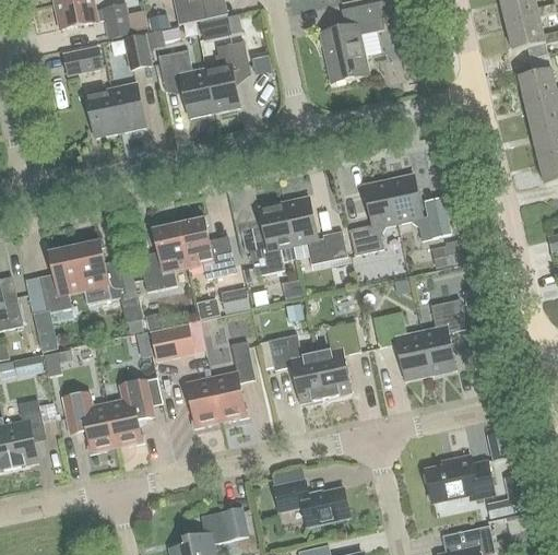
[(63,0),(54,2),(59,28),(97,21),(93,0),(63,0)]
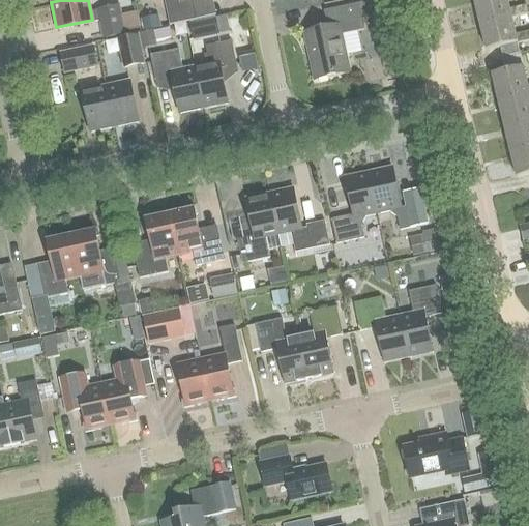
[(163,0),(168,23),(194,17),(190,0),(163,0)]
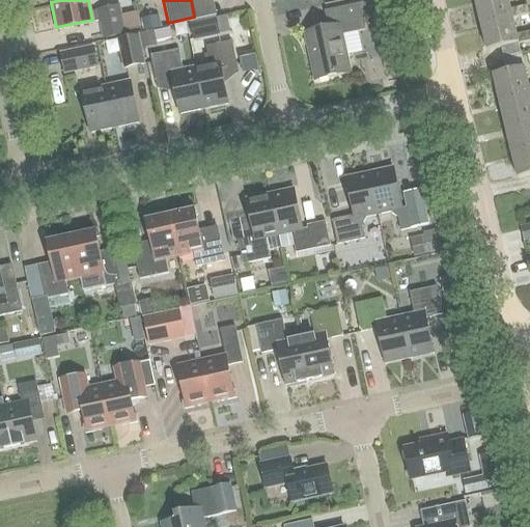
[(359,1),(363,17),(369,16),(372,30),(385,27),(380,0),(364,0),(359,1)]
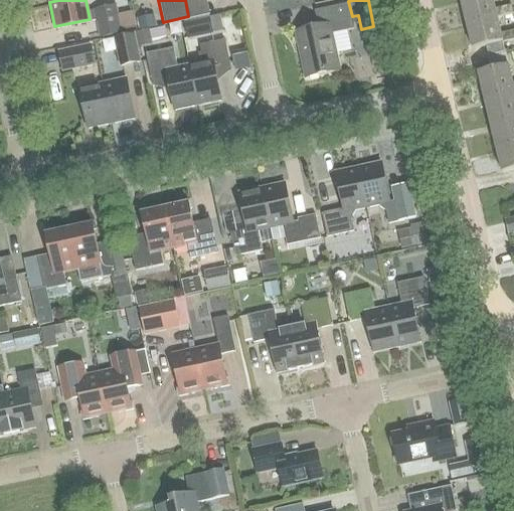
[(464,21),(495,14),(512,11),(510,2),(493,6),(492,0),(460,0),(464,21)]
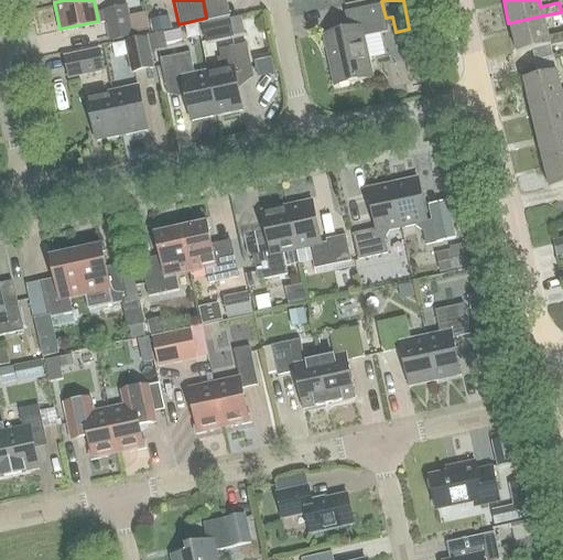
[(132,33),(127,1),(95,8),(98,19),(105,18),(108,38),(132,33)]
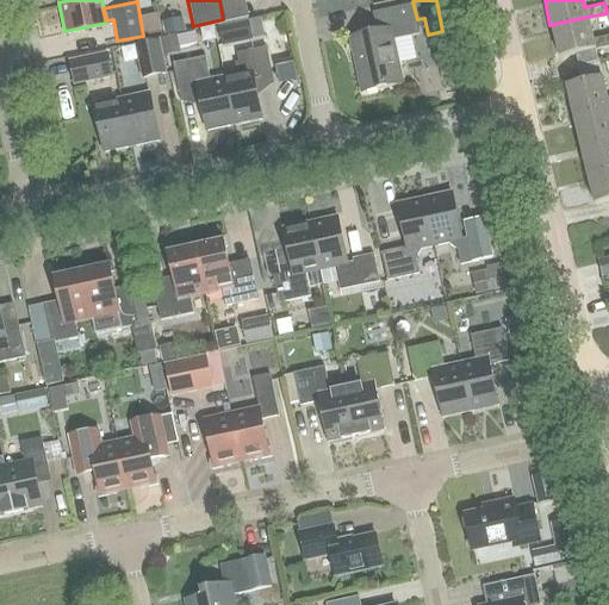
[(391,37),(418,31),(411,1),(372,10),(376,29),(349,33),(361,89),(401,81),(391,37)]
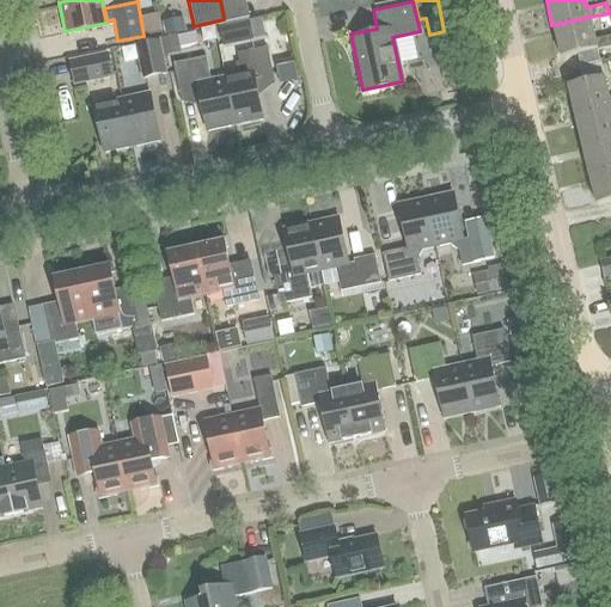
[(185,28),(183,14),(160,19),(164,31),(185,28)]
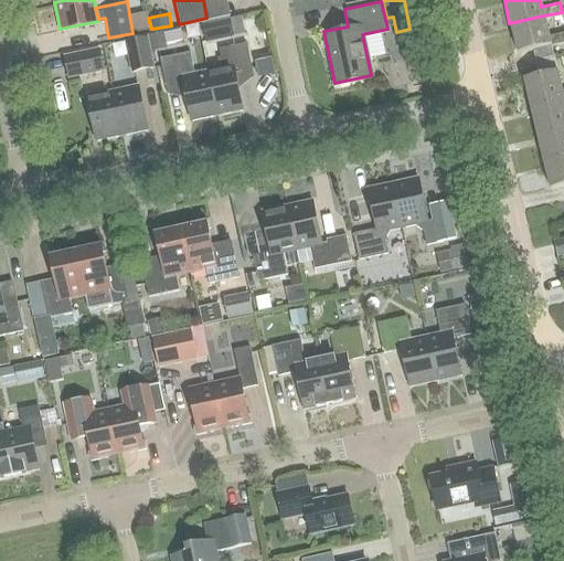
[(205,39),(232,33),(227,14),(201,20),(205,39)]
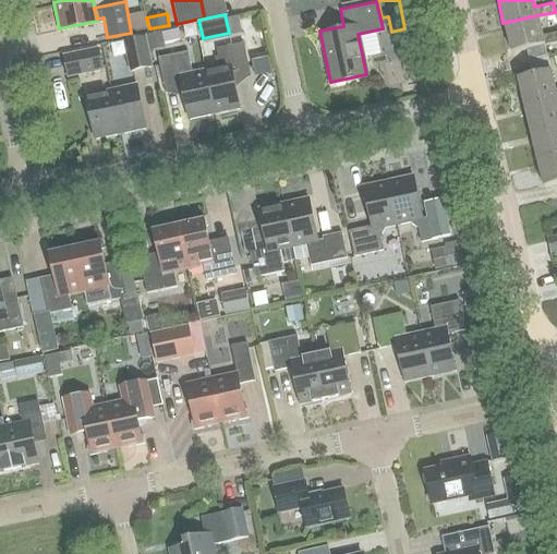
[(536,15),(503,23),(509,50),(541,43),(542,44),(556,39),(556,29),(541,34),(536,15)]
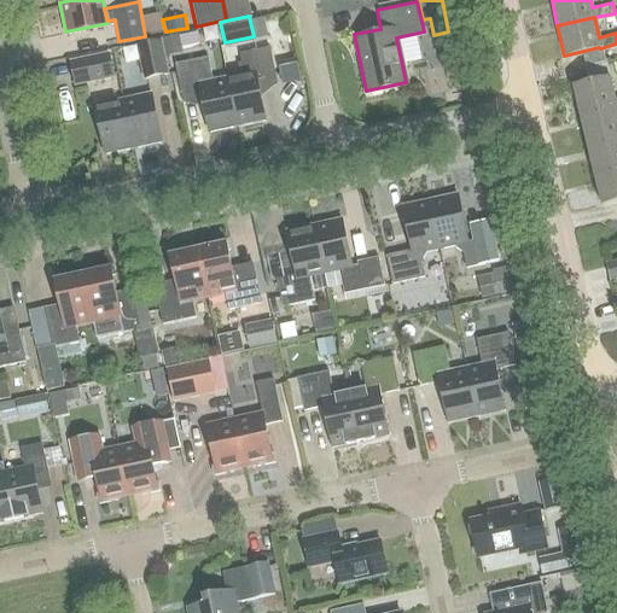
[(179,33),(163,35),(166,52),(181,50),(179,33)]
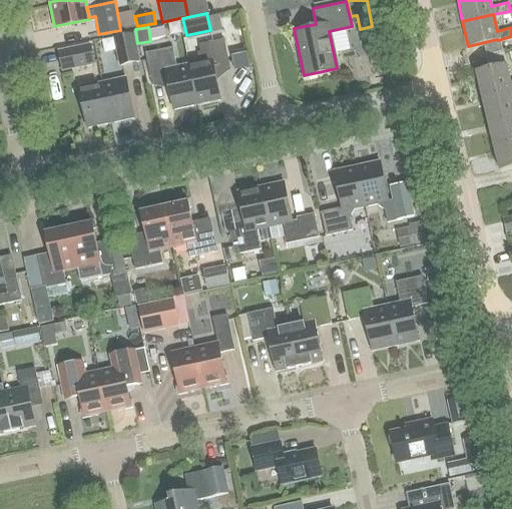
[(139,59),(133,30),(112,34),(118,63),(139,59)]
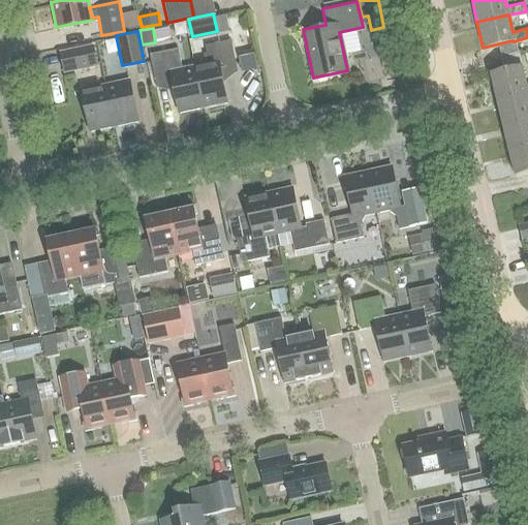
[(229,38),(204,43),(208,61),(193,64),(202,105),(225,100),(219,70),(235,67),(229,38)]
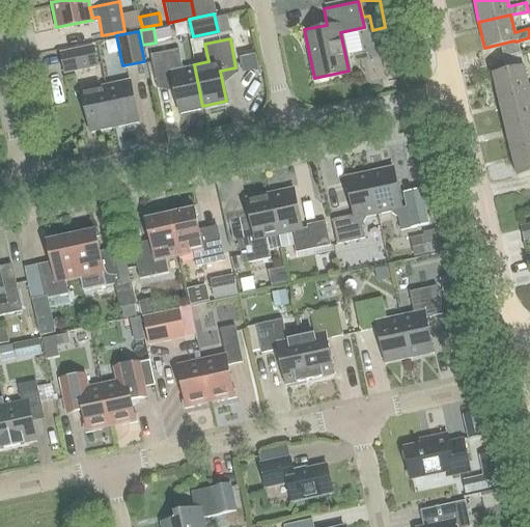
[(59,48),(63,71),(98,63),(93,42),(59,48)]
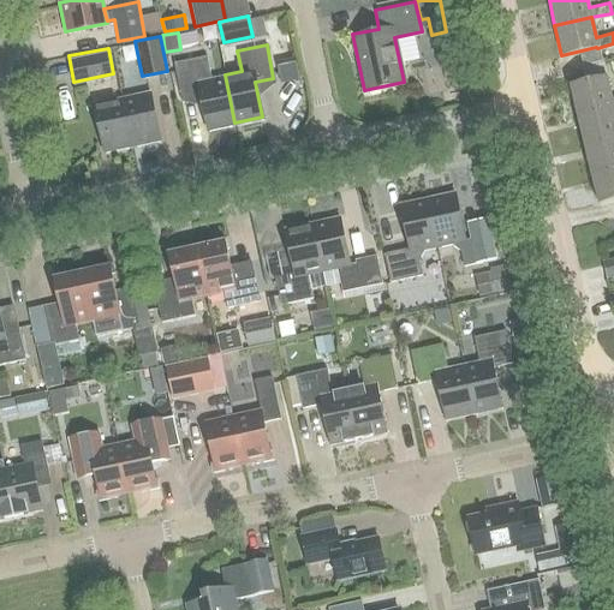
[(180,94),(200,90),(208,129),(234,123),(225,75),(210,77),(206,53),(173,59),(180,94)]
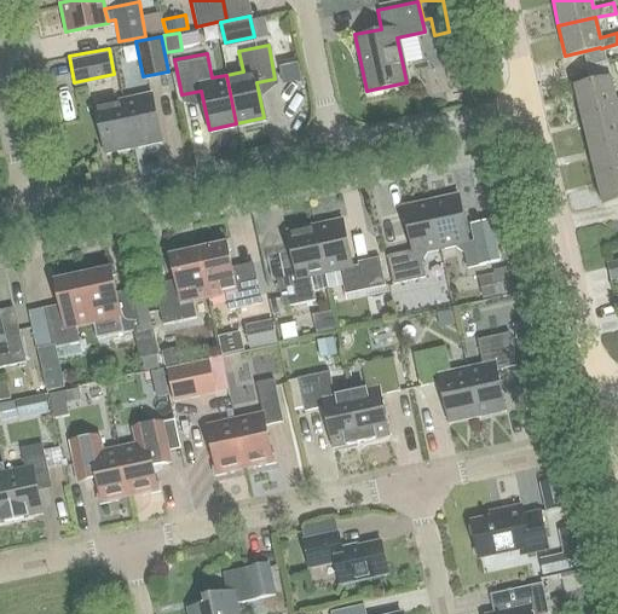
[(579,117),(617,108),(617,97),(614,98),(610,76),(572,85),(579,117)]
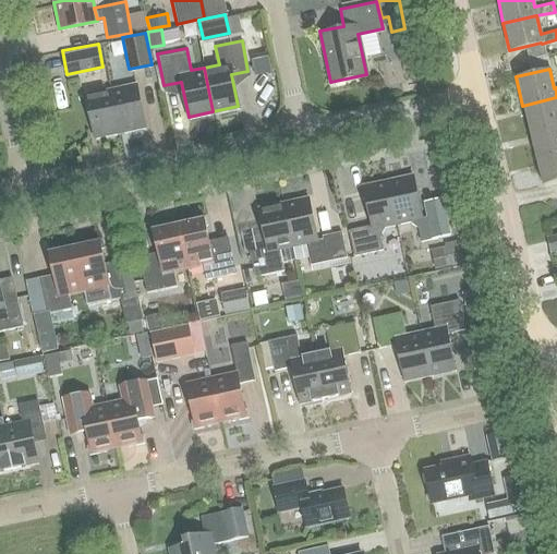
[(68,81),(51,83),(55,103),(71,99),(68,81)]
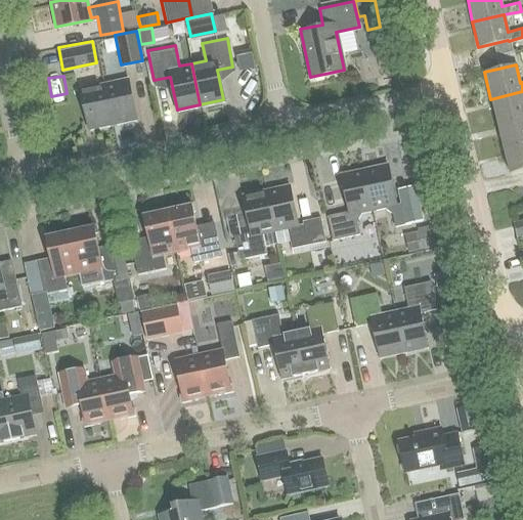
[(103,82),(112,123),(135,119),(127,77),(103,82)]
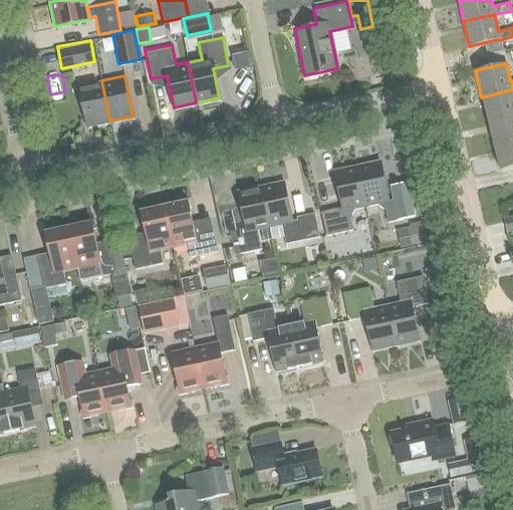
[(101,80),(78,85),(86,125),(109,120),(101,80)]
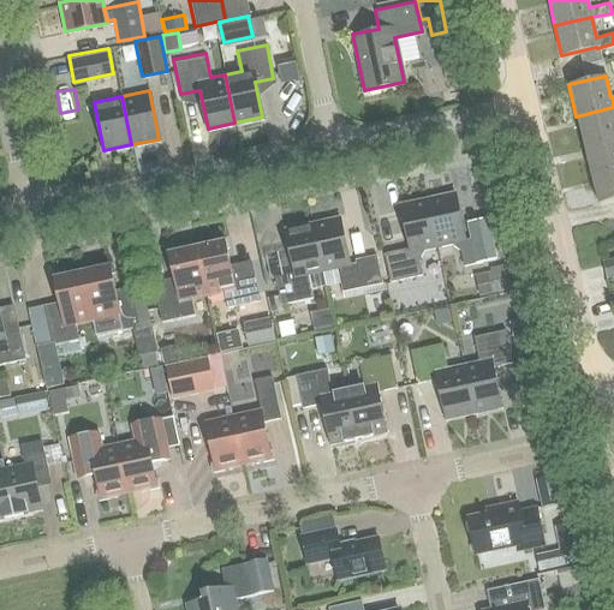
[(583,145),(613,137),(613,111),(613,107),(576,117),(583,145)]
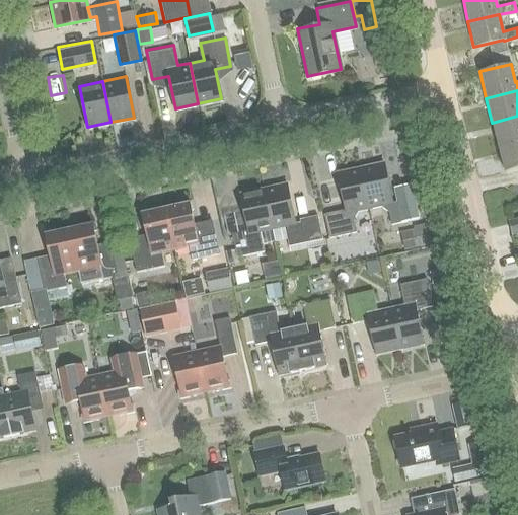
[(498,146),(517,141),(517,116),(492,123),(498,146)]
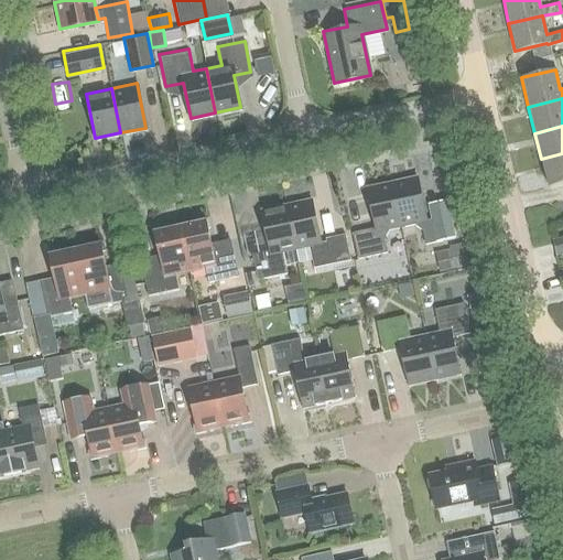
[(562,153),(541,159),(548,186),(562,182),(562,153)]
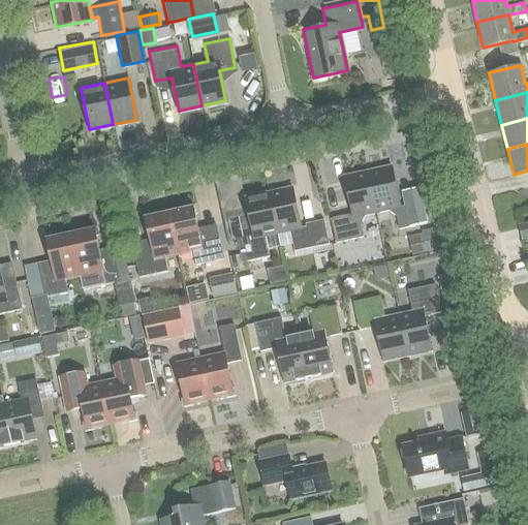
[(391,164),(367,170),(375,210),(387,207),(387,208),(395,214),(398,227),(427,221),(421,194),(404,198),(405,204),(399,205),(391,164)]
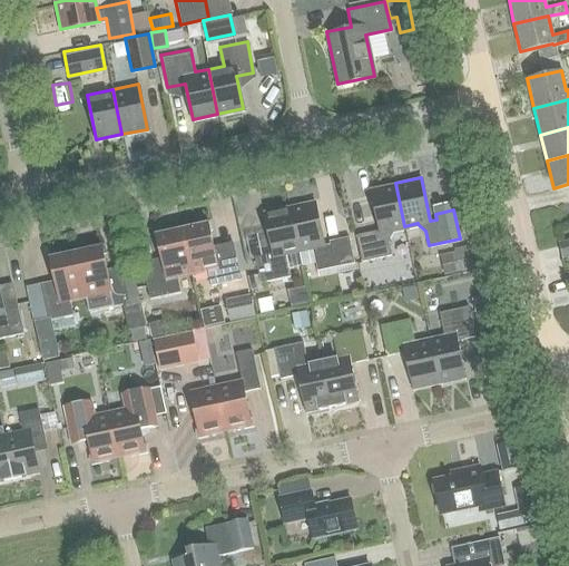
[(404,226),(395,183),(370,188),(379,228),(355,233),(361,260),(391,253),(388,240),(392,231),(391,228),(404,226)]
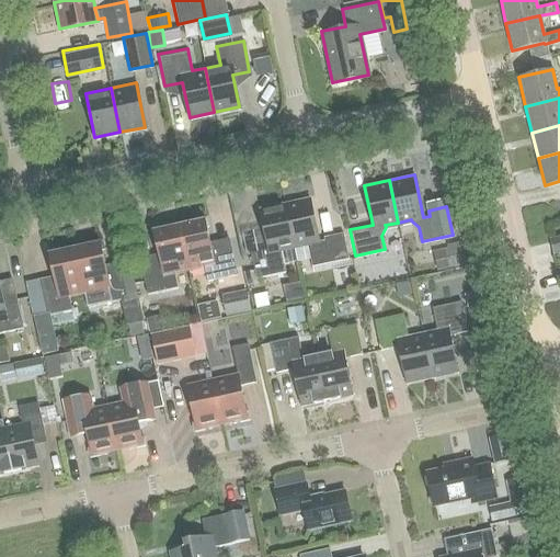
[(284,202),(293,246),(307,243),(311,264),(349,257),(343,230),(323,235),(324,238),(318,239),(309,196),(284,202)]
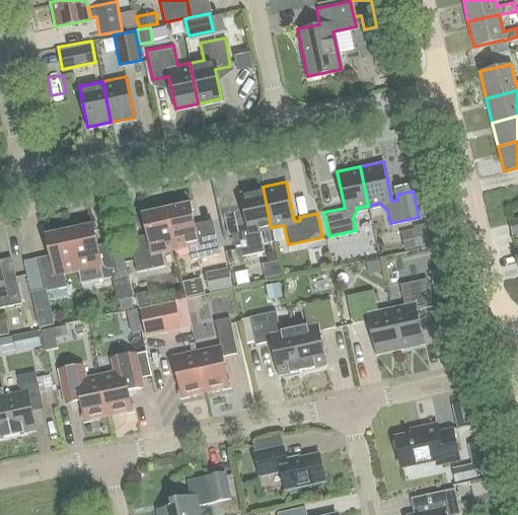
[(260,230),(271,227),(263,187),(239,192),(247,228),(231,232),(236,255),(264,249),(260,230)]
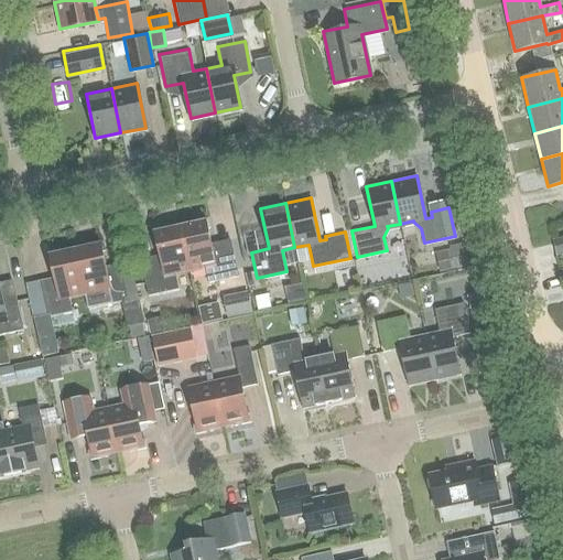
[(212,248),(207,227),(209,226),(208,217),(190,222),(190,224),(180,226),(188,269),(204,266),(207,281),(237,275),(230,244),(212,248)]
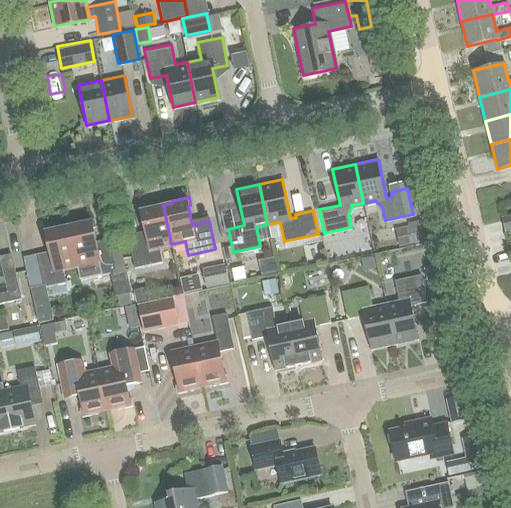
[(154,207),(154,205),(136,208),(138,217),(141,216),(146,238),(128,242),(133,266),(161,260),(158,247),(171,244),(163,205),(154,207)]
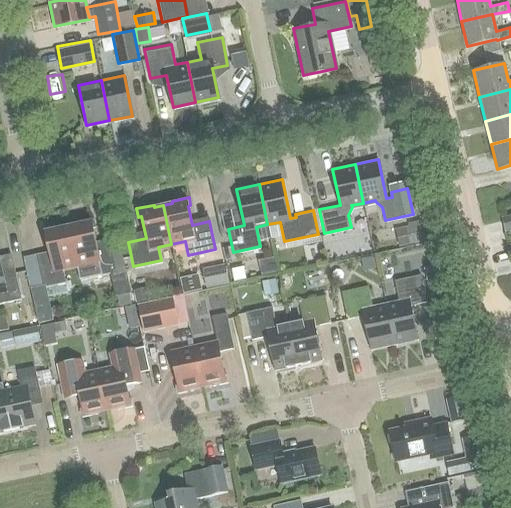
[(503,229),(510,227),(510,211),(500,215),(503,229)]
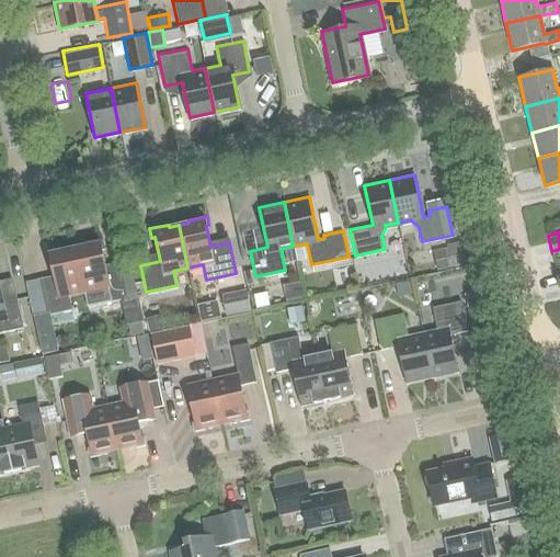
[(460,237),(442,241),(447,265),(466,261),(460,237)]
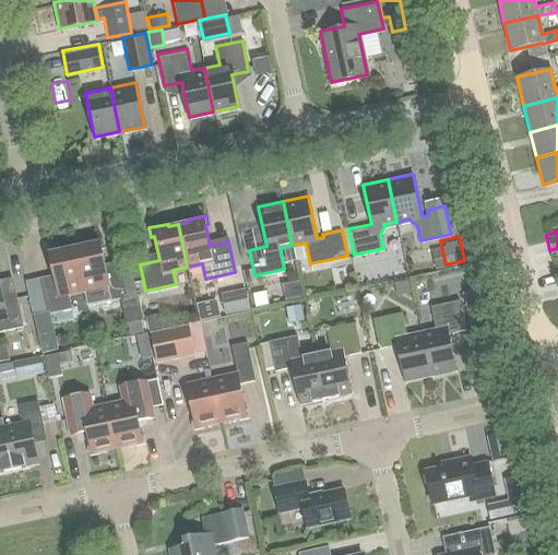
[(106,272),(101,247),(104,246),(102,238),(83,241),(84,245),(73,247),(83,290),(98,286),(101,300),(126,295),(120,270),(106,272)]
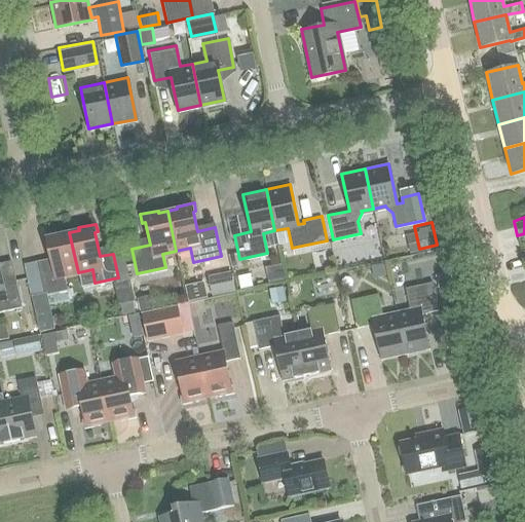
[(32,297),(44,294),(45,294),(46,302),(69,297),(64,275),(78,272),(69,232),(60,234),(60,231),(42,235),(44,244),(46,244),(51,266),(26,272),(32,297)]
